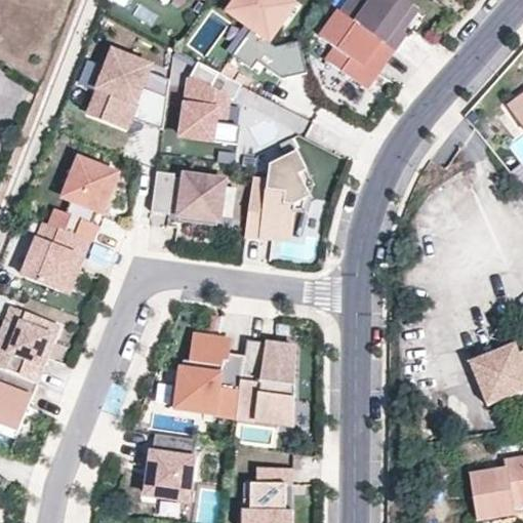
[(236,0),(229,10),(252,27),(233,53),(245,63),(251,55),(258,61),(283,77),(308,73),(299,39),(276,45),(270,41),(296,3),(292,0),(236,0)]
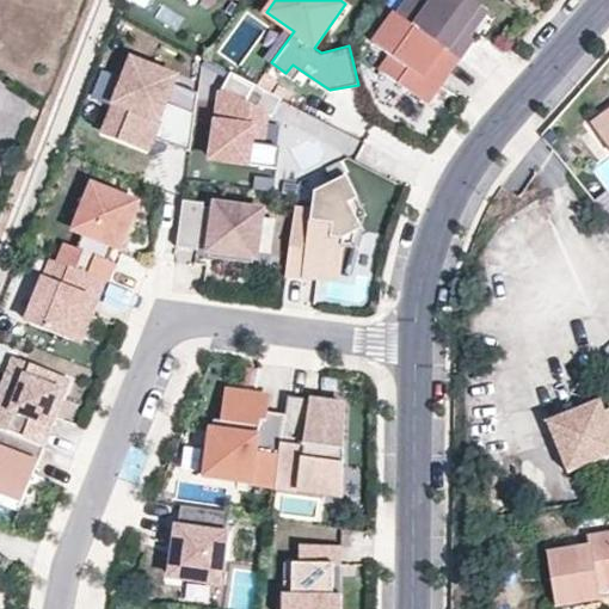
[(478,5),(471,0),(407,0),(397,14),(456,56),(457,57),(471,38),(460,31),(478,5)]
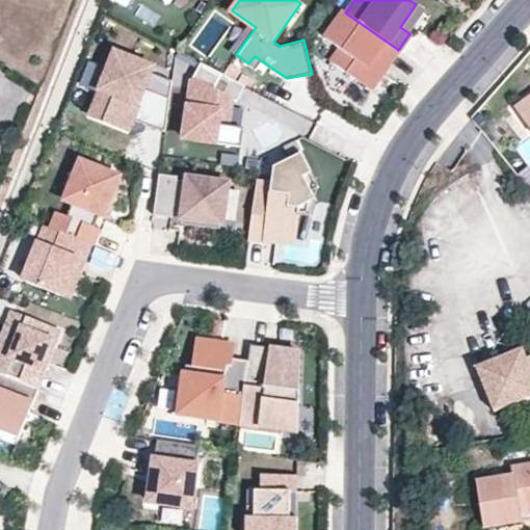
[(369,88),(397,49),(345,12),(344,11),(324,37),(339,48),(330,60),(369,88)]
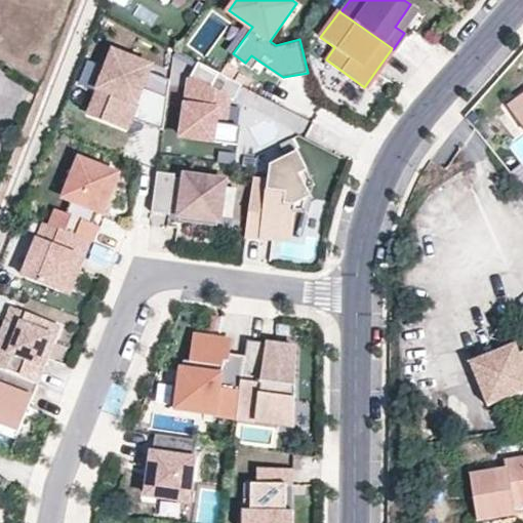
[(131,116),(162,128),(169,78),(150,70),(152,65),(114,49),(89,112),(127,127),(131,116)]
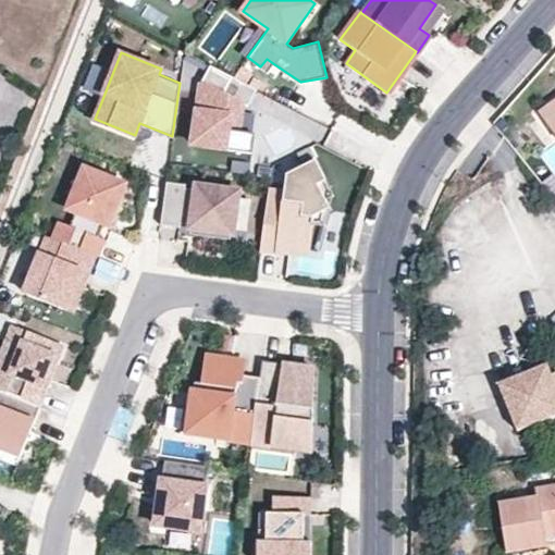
[(267,59),(260,66),(268,72),(274,64),(267,59)]
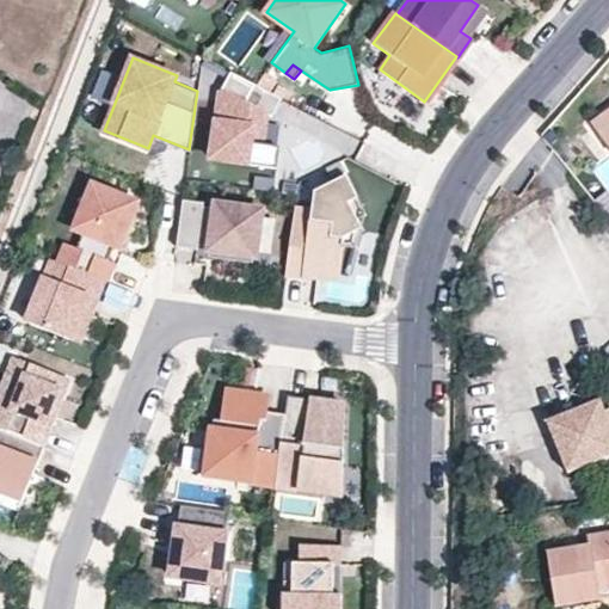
[(260,143),(265,111),(246,102),(254,84),(231,71),(222,88),(213,158),(275,166),(278,147),(260,143)]
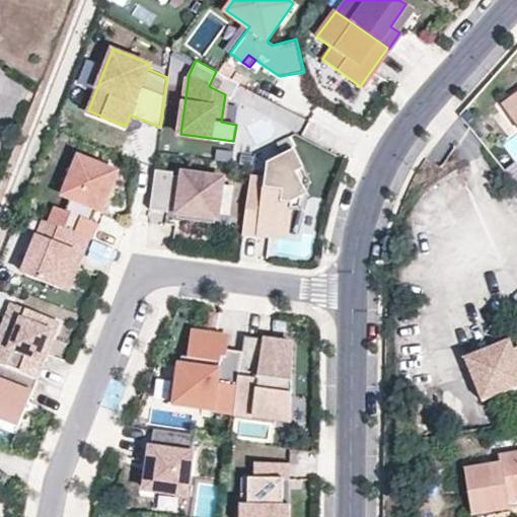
[(225,61),(218,71),(229,76),(235,68),(225,61)]
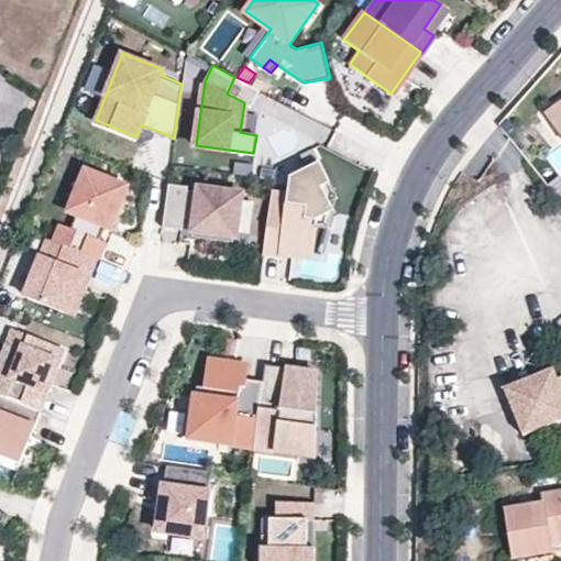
[(260,89),(234,77),(227,94),(244,102),(251,107),(260,89)]
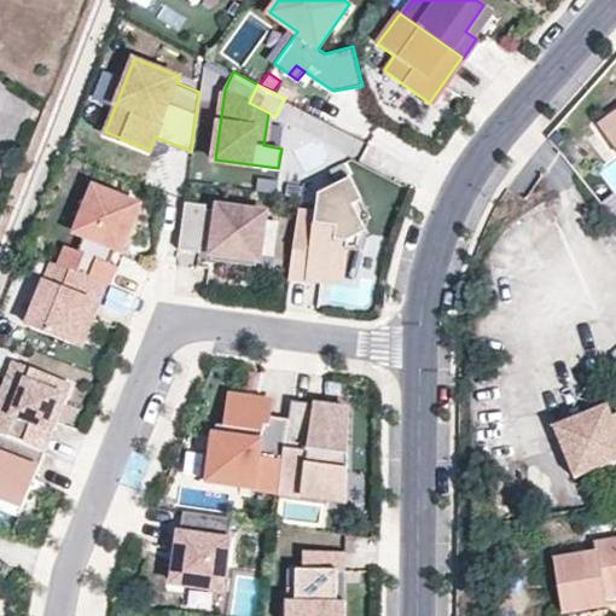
[(615,105),(597,120),(615,145),(615,105)]
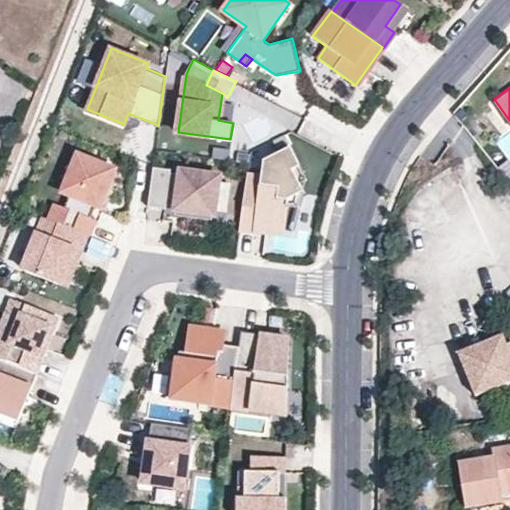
[(246,173),(238,230),(254,232),(254,226),(283,230),(287,199),(302,191),(291,169),(299,165),(289,146),(263,160),(260,175),(246,173)]
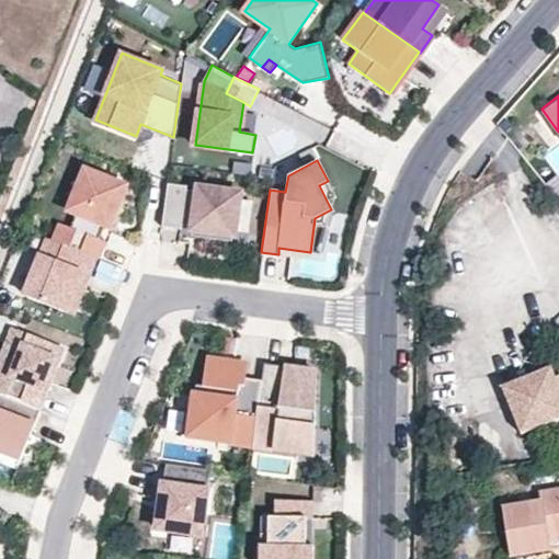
[(67,209),(76,213),(103,224),(109,226),(125,184),(84,169),(67,209)]
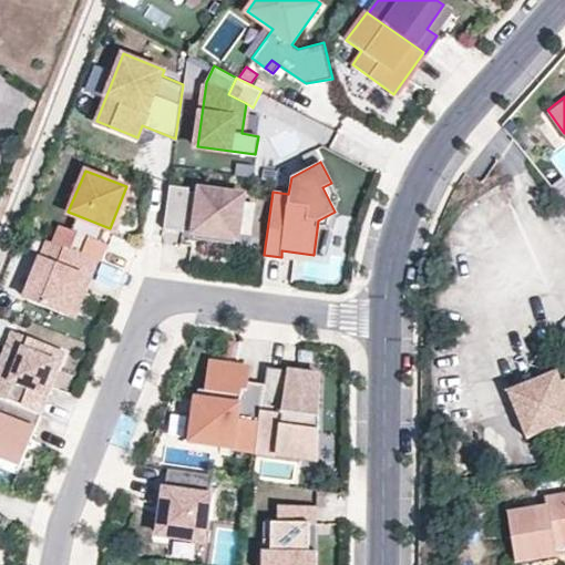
[(170,184),(164,228),(183,230),(184,227),(194,228),(194,232),(238,238),(244,194),(199,188),(199,192),(188,191),(189,186),(170,184)]
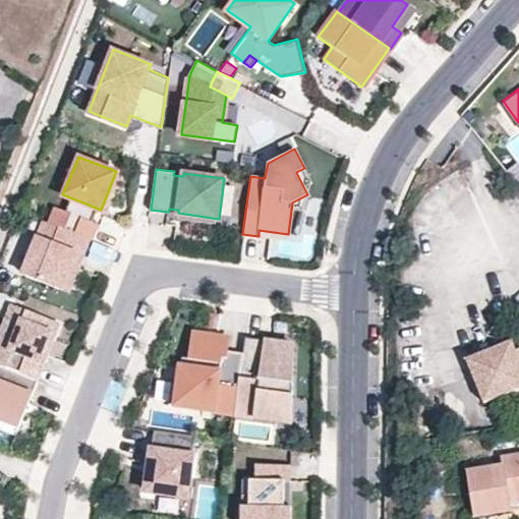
[(96,208),(70,197),(64,211),(92,221),(96,208)]
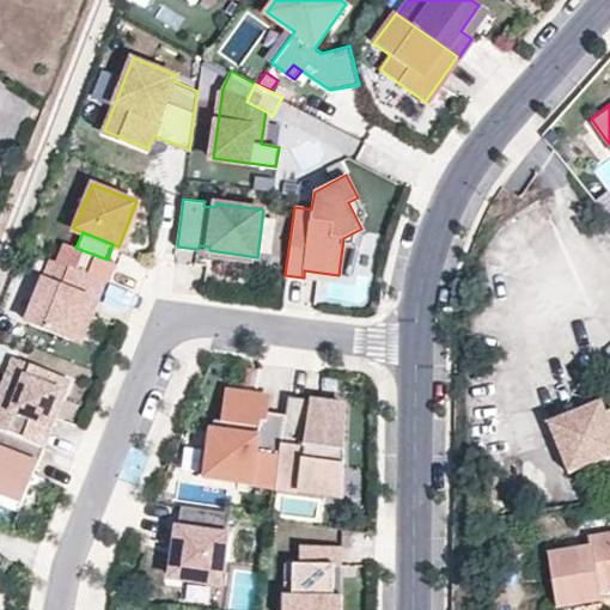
[(65,244),(58,261),(103,279),(105,280),(113,262),(108,260),(75,248),(65,244)]
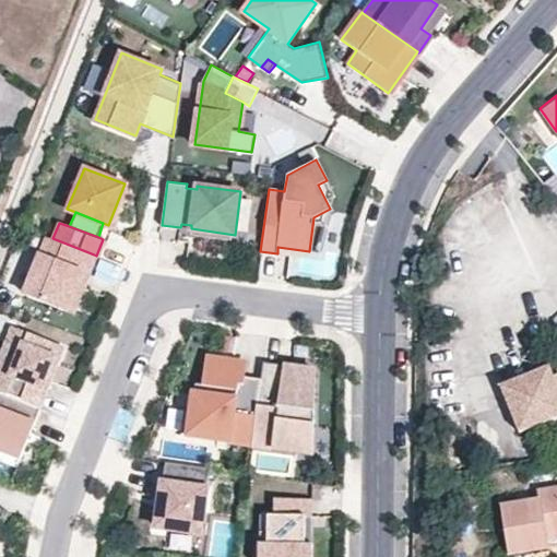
[(71,311),(94,255),(52,238),(47,236),(24,293),(71,311)]
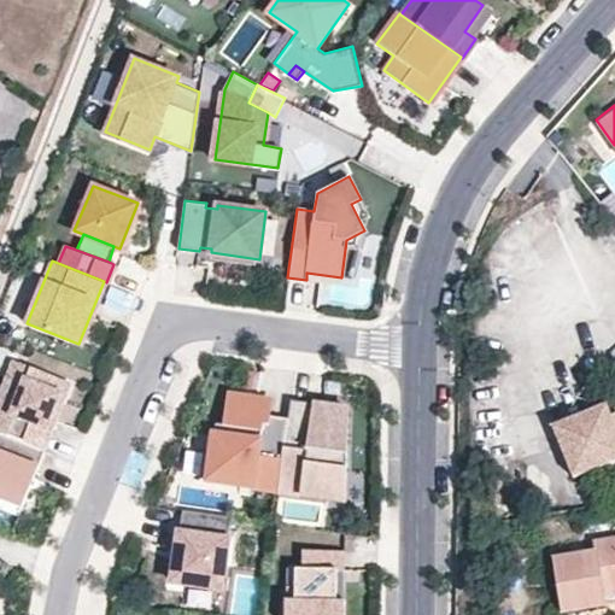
[(0,431),(42,447),(69,381),(13,361),(0,394),(0,431)]
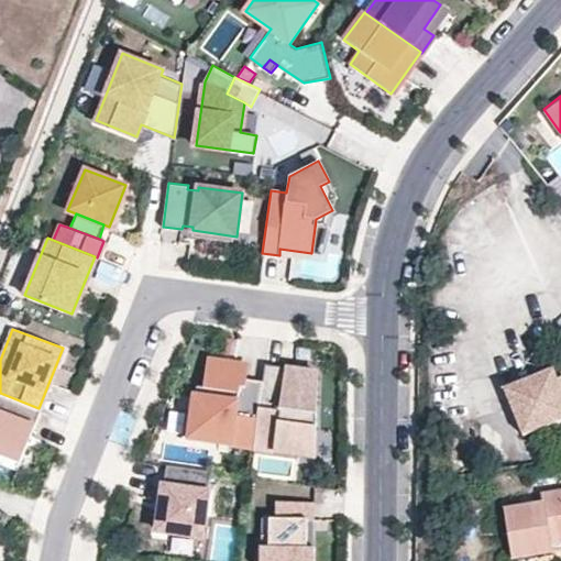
[(235,444),(239,416),(233,416),(238,386),(243,386),(244,380),(246,364),(207,360),(204,386),(196,386),(193,409),(185,409),(182,437),(235,444)]
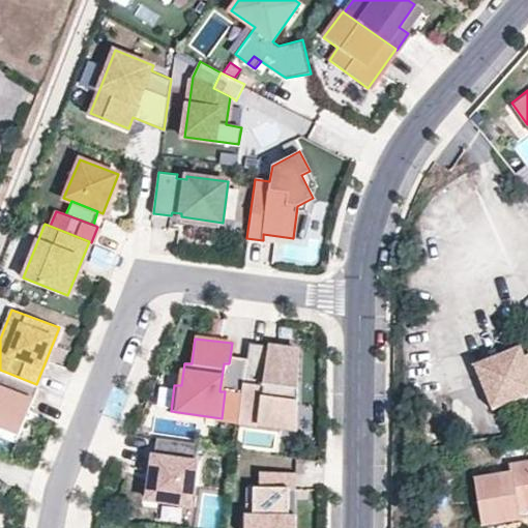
[(270,345),(250,342),(247,359),(239,420),(297,429),(299,350),(270,346),(270,345)]
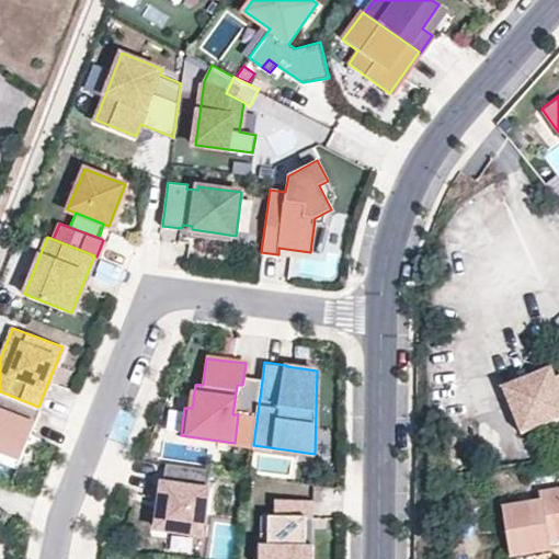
[(558,373),(558,374),(554,376),(550,366),(501,386),(518,433),(558,417),(558,373)]
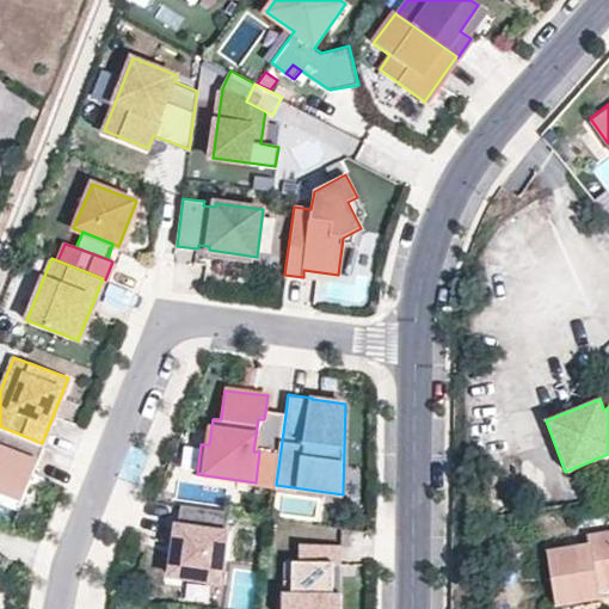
[(276,485),(285,414),(265,412),(264,419),(258,419),(253,451),(259,451),(256,483),(276,485)]
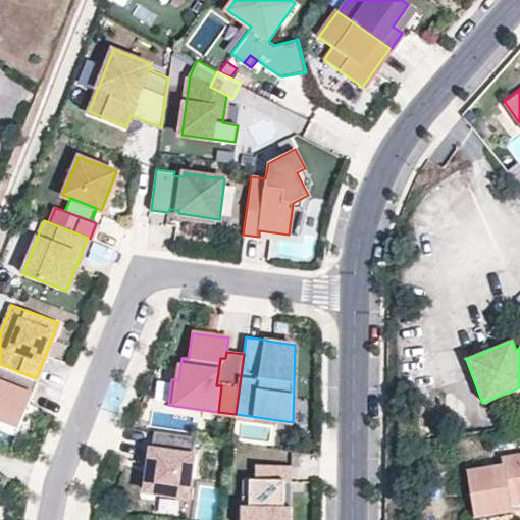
[(0,419),(18,426),(37,382),(36,380),(36,378),(0,364),(0,419)]
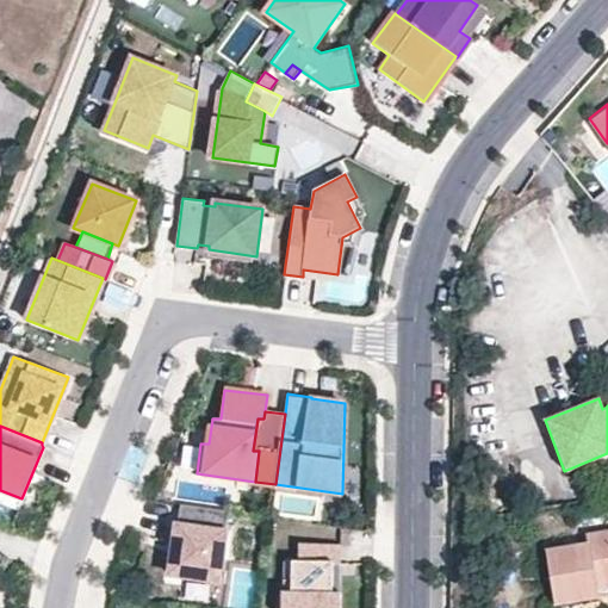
[(218,581),(229,510),(180,503),(171,575),(218,581)]
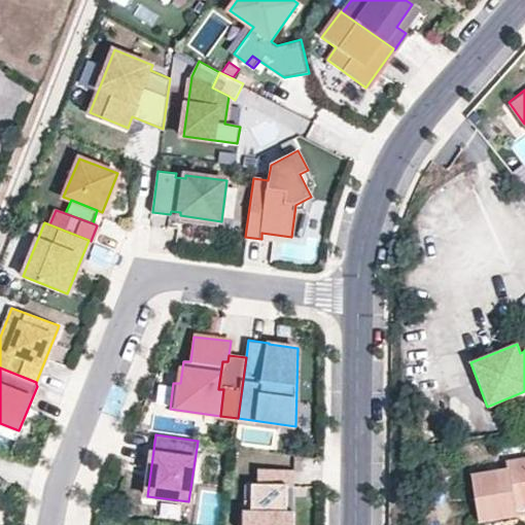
[(524,505),(524,457),(505,461),(506,469),(470,475),(479,522),(517,516),(515,508),(524,505)]
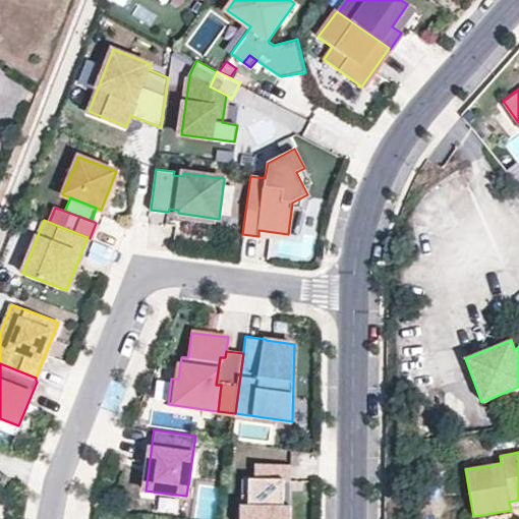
[(291,480),(291,463),(254,463),(254,479),(246,479),(245,506),(241,506),(240,518),(290,518),(291,506),(284,506),(284,480),(291,480)]
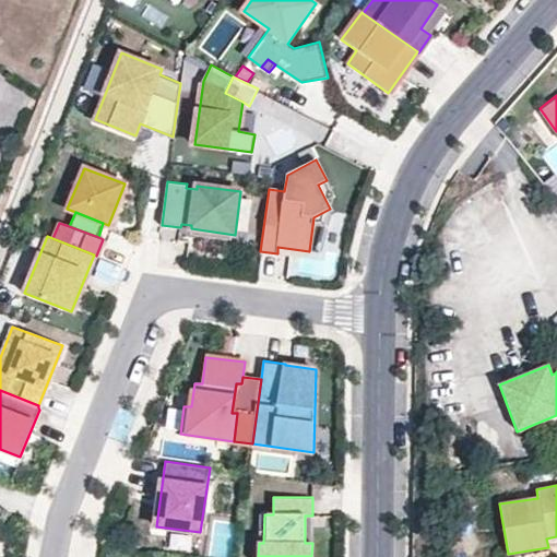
[(199,549),(200,532),(167,529),(166,546),(199,549)]
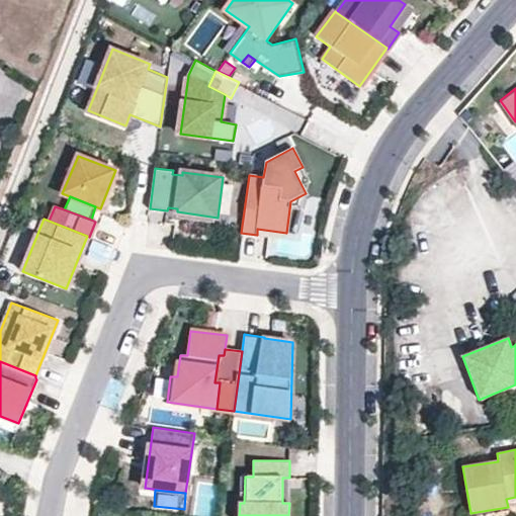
[(515,505),(515,497),(506,499),(508,507),(515,505)]
